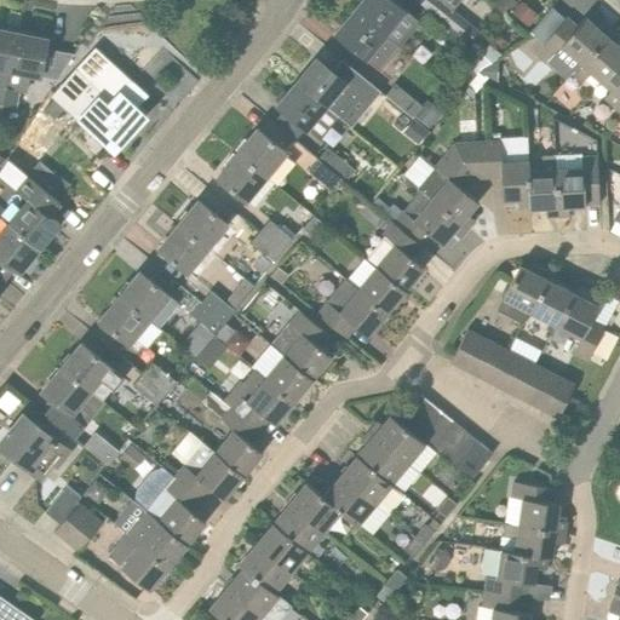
[(396,44),(415,18),(392,0),(363,0),(355,10),(396,44)]
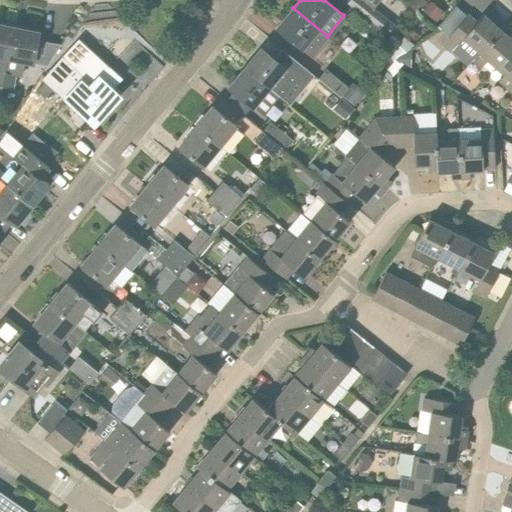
[(354,0),(351,5),(367,17),(374,9),(373,8),(379,0),(354,0)]
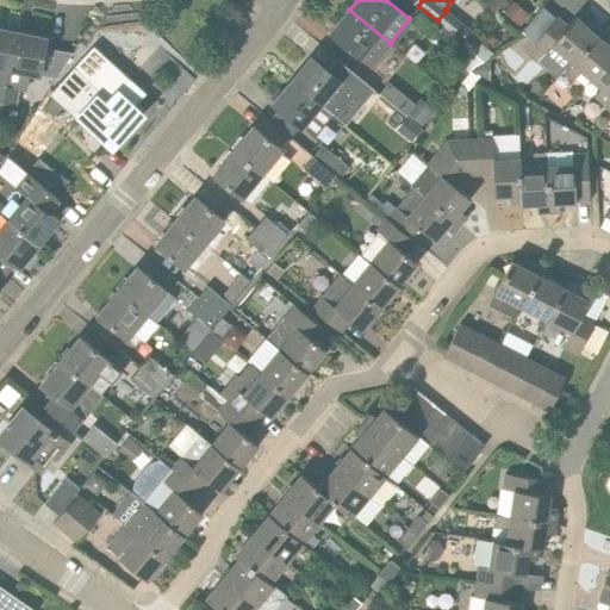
[(486,0),(484,2),(496,12),(505,0),(486,0)]
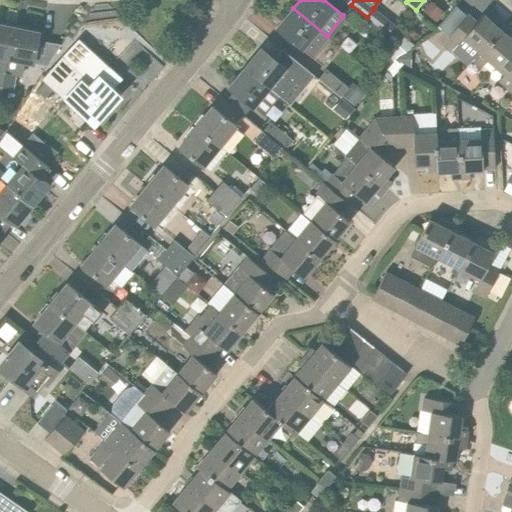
[(421,10),(436,22),(444,13),(430,1),(421,10)]
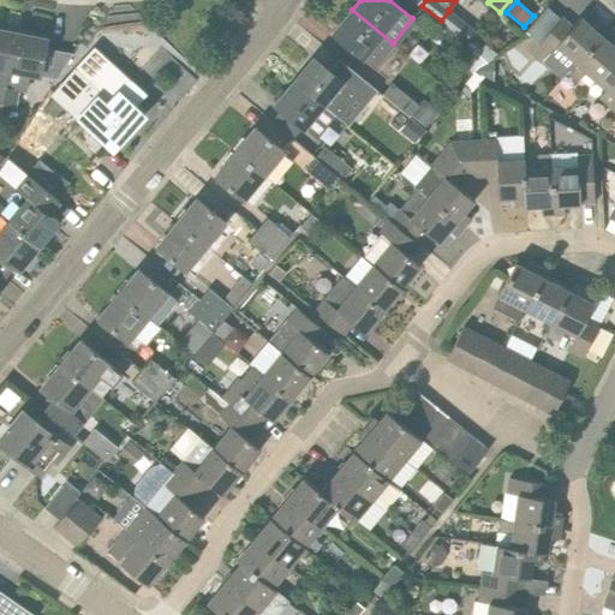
[(393,43),(352,10),(333,35),(362,58),(377,71),(398,46),(393,43)]
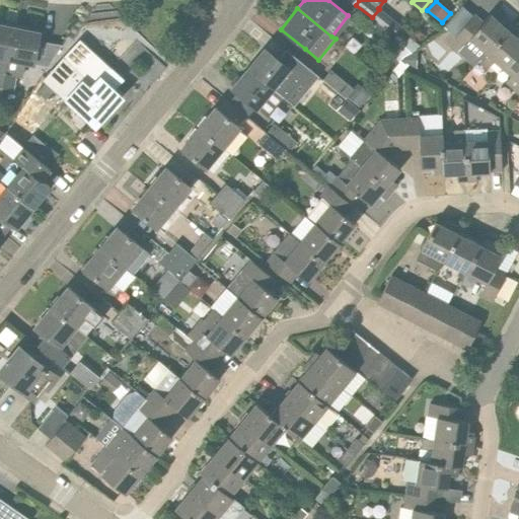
[(399,40),(382,25),(360,8),(353,18),(371,33),(391,50),(399,40)]
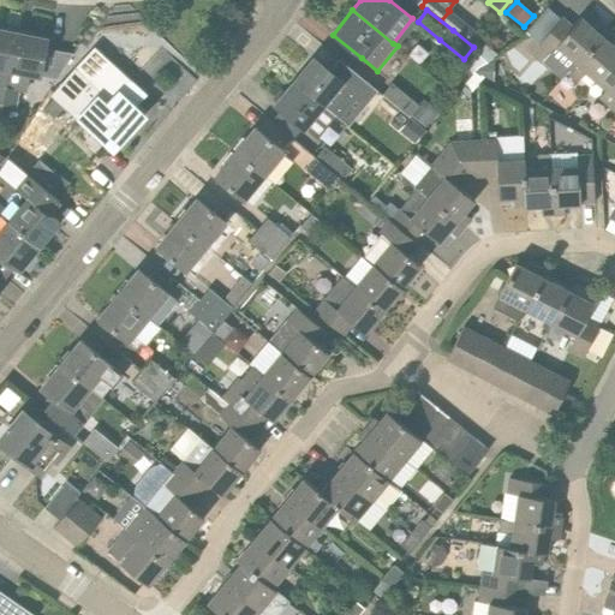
[(549,54),(542,61),(562,78),(567,73),(568,73),(577,64),(607,27),(599,21),(592,28),(580,17),(572,25),(561,17),(537,45),(549,54)]
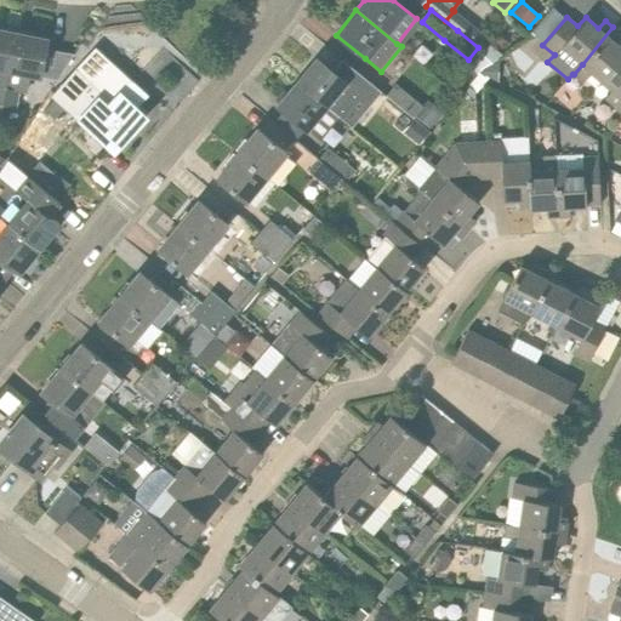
[(457,30),(478,47),(484,40),(485,36),(466,21),(457,30)]
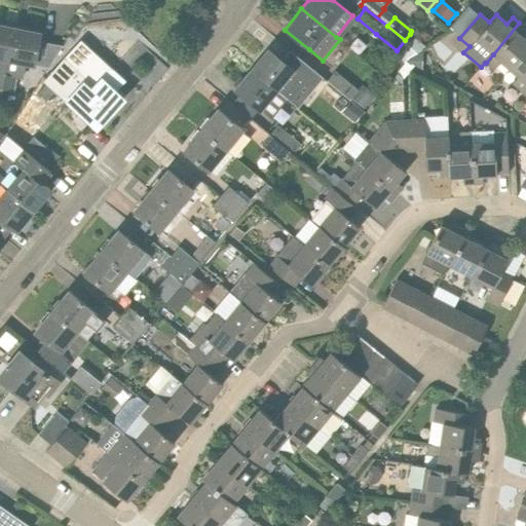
[(525,29),(519,23),(493,54),(486,63),(493,70),(501,61),(510,69),(525,49),(525,39),(522,36),(525,31),(525,29)]
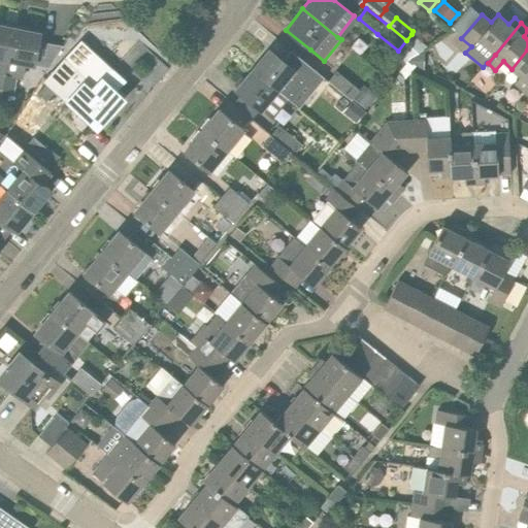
[(0,89),(2,90),(8,60),(14,28),(0,25),(0,89)]
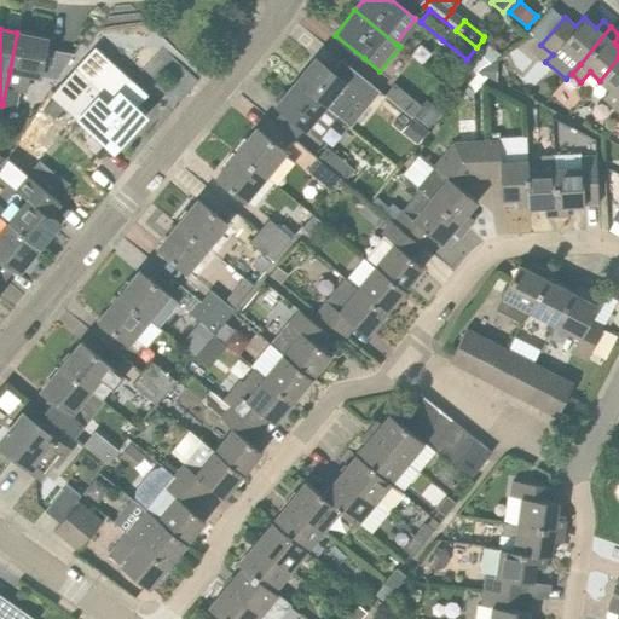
[(10,70),(3,105),(18,108),(19,91),(27,91),(28,86),(29,75),(40,77),(48,39),(17,33),(10,70)]
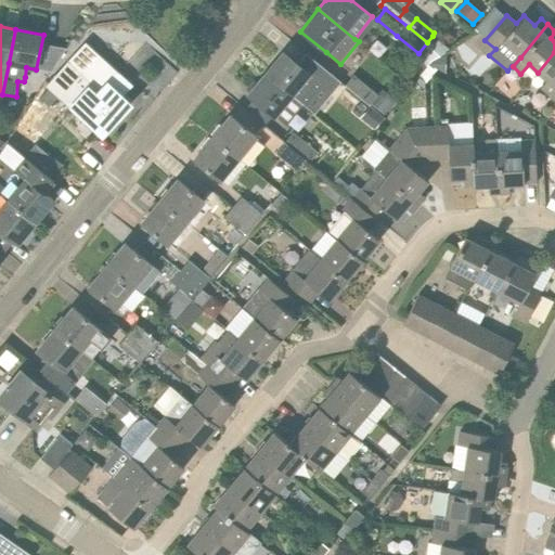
[(117,74),(118,73),(117,72),(116,73),(110,67),(111,66),(110,65),(108,66),(102,60),(103,59),(102,57),(101,59),(94,53),(95,52),(94,51),(87,44),(88,44),(87,43),(48,85),(72,107),(73,106),(89,89),(97,97),(117,74)]
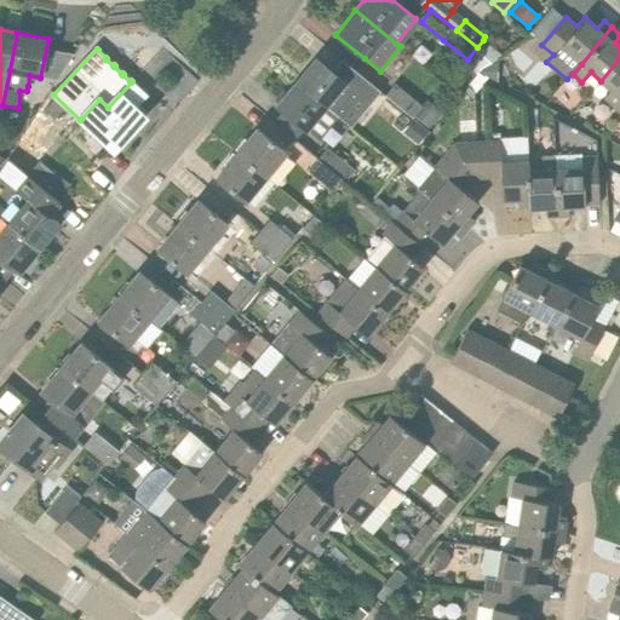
[(297,81),(326,105),(346,81),(316,57),(297,81)]
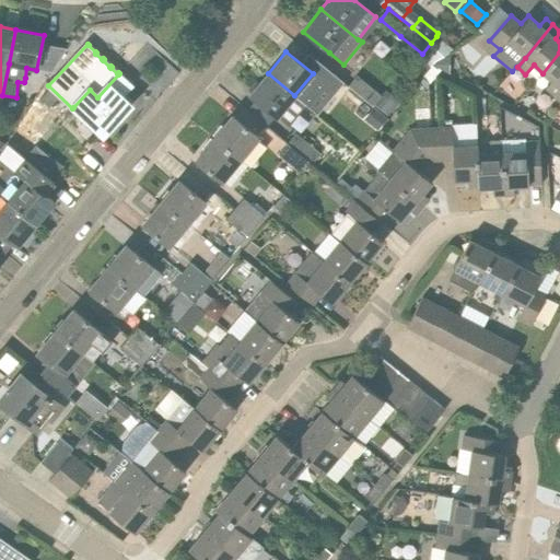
[(546,88),(559,101),(559,53),(543,73),(551,81),(546,88)]
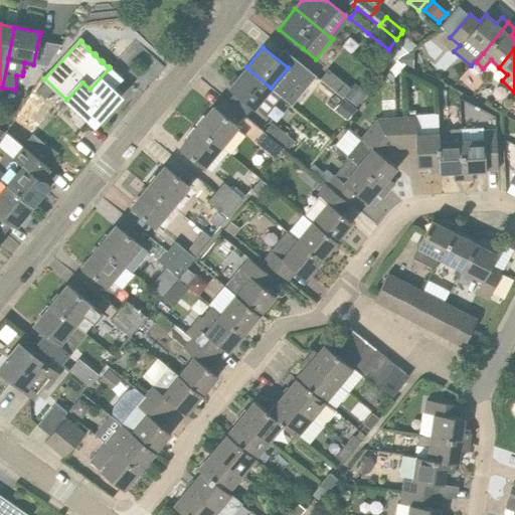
[(271,88),(246,67),(229,89),(253,109),(271,88)]
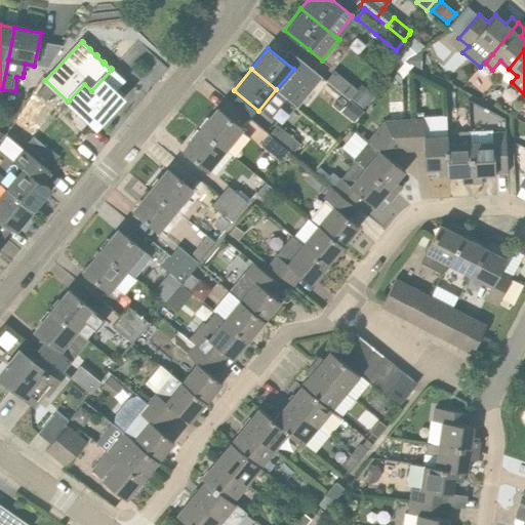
[(75,107),(66,118),(83,134),(93,124),(96,127),(123,98),(114,89),(123,79),(122,78),(121,80),(111,70),(91,91),(84,84),(69,101),(75,107)]
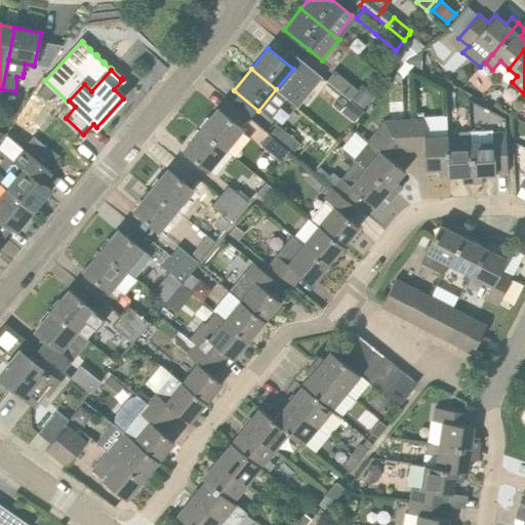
[(351,97),(358,89),(334,71),(326,80),(350,99),(351,97)]
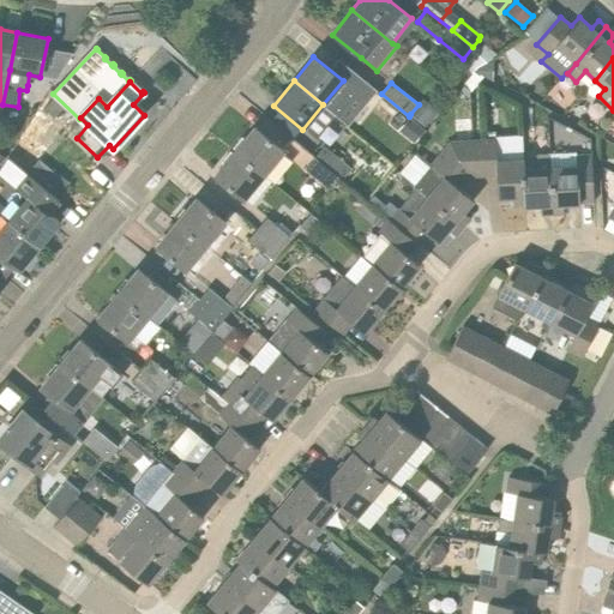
[(54,119),(64,108),(53,97),(42,108),(54,119)]
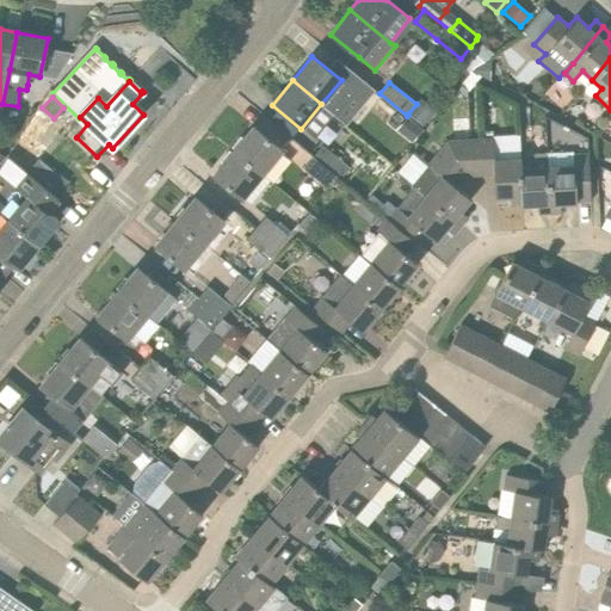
[(420,99),(417,104),(408,113),(421,125),(434,111),(420,99)]
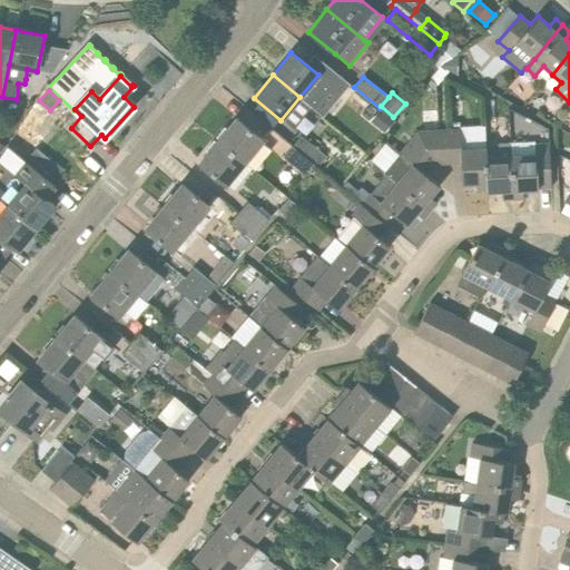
[(381,109),(371,120),(383,131),(393,120),(387,115),(381,109)]
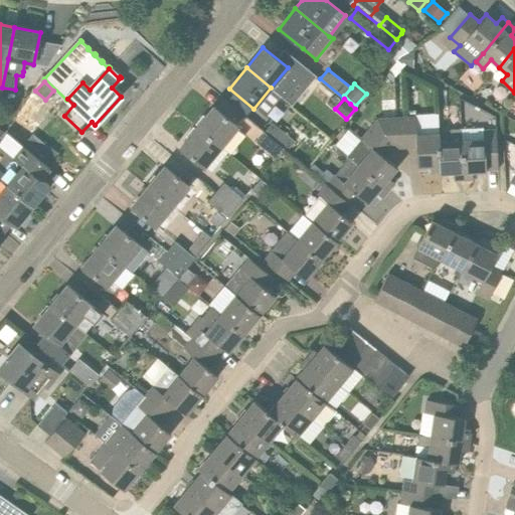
[(395,101),(381,102),(382,116),(396,115),(395,101)]
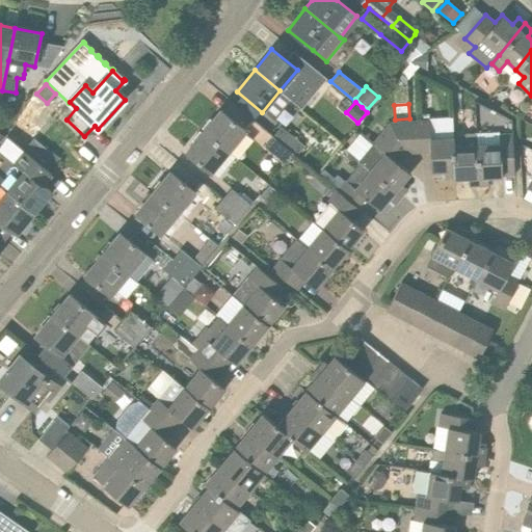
[(229,151),(245,130),(221,110),(205,131),(229,151)]
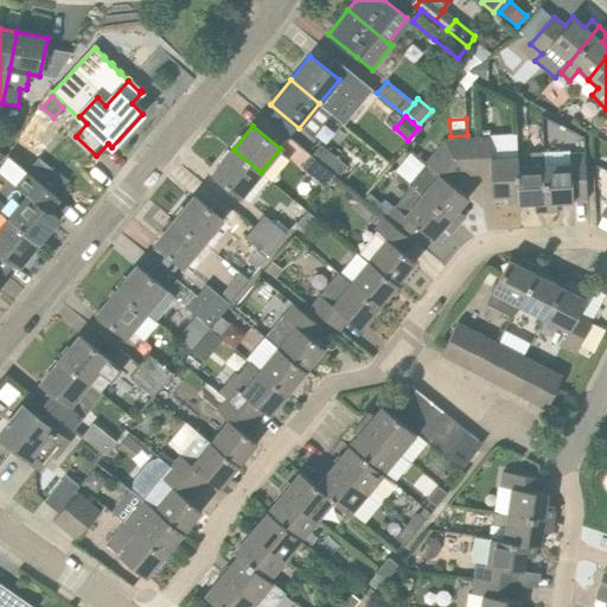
[(480,138),(473,139),(475,174),(491,173),(492,197),(508,195),(509,204),(518,204),(517,166),(518,166),(518,158),(491,159),(491,138),(489,138),(480,138)]
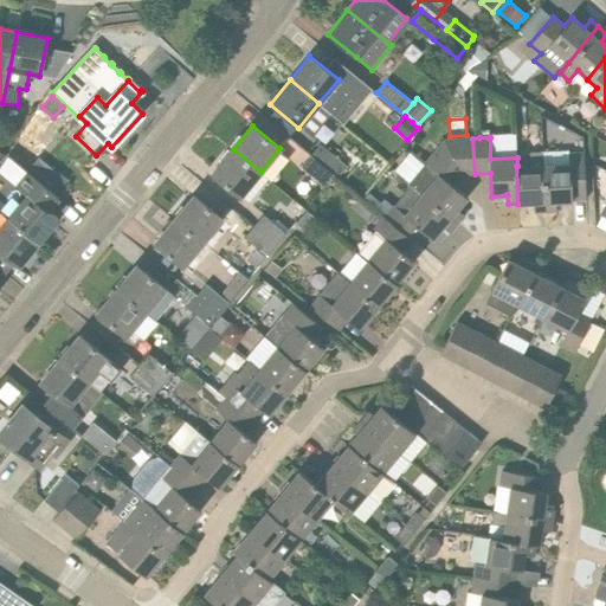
[(472,139),(444,140),(462,174),(474,173),(472,139)]
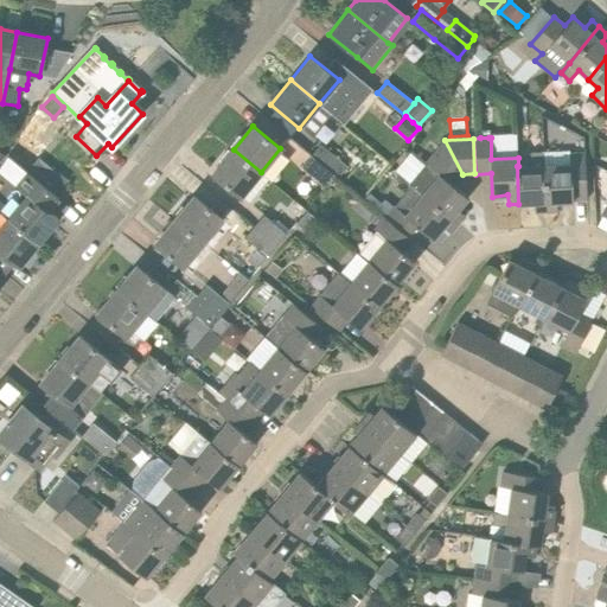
[(445,140),(409,183),(413,186),(459,224),(465,216),(458,210),(468,197),(453,186),(462,174),(445,140)]
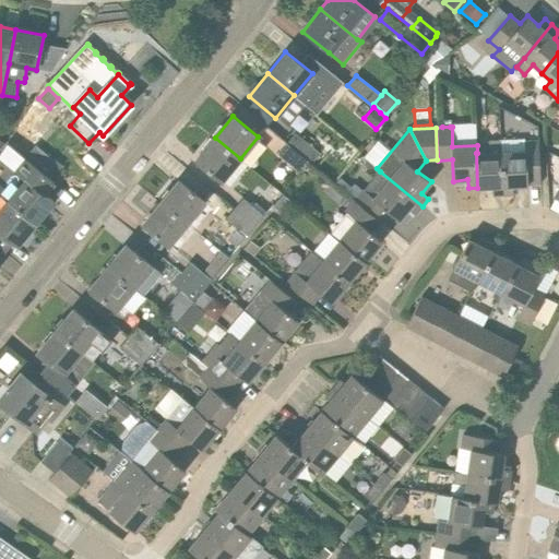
[(311,164),(320,153),(296,133),(286,144),(308,161),(311,164)]
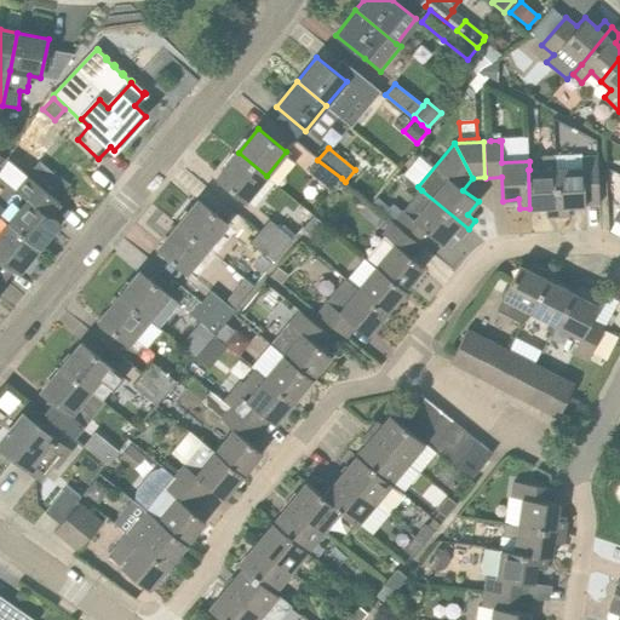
[(218,178),(246,201),(267,176),(239,153),(218,178)]
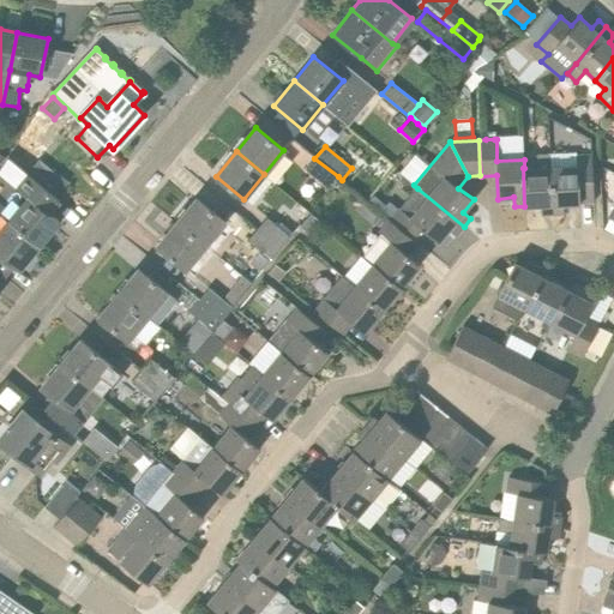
[(553,215),(551,167),(549,154),(537,155),(537,167),(523,168),(524,206),(541,205),(541,215),(553,215)]
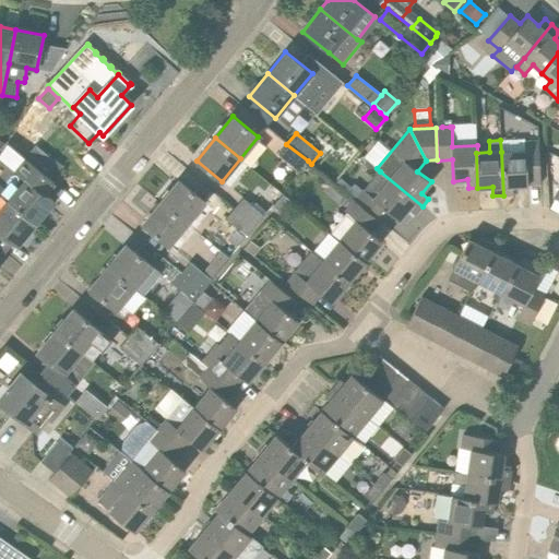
[(525,151),(501,152),(503,195),(513,194),(513,186),(540,185),(538,140),(525,141),(525,151)]
